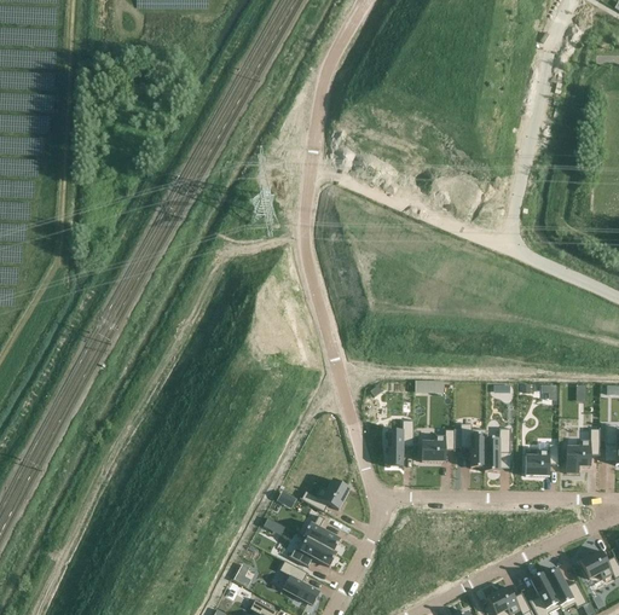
[(403,429),(387,429),(387,465),(401,465),(403,446),(412,446),(414,419),(403,419),(403,429)]
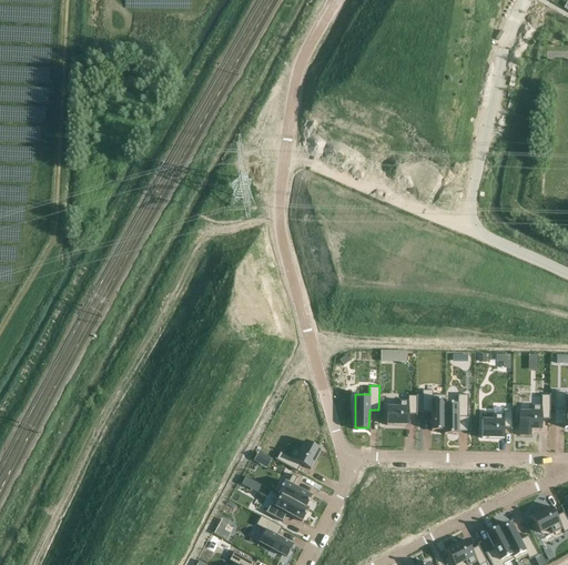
[(432,389),(422,389),(422,410),(432,410),(432,429),(444,429),(445,393),(433,393),(433,392),(432,392),(432,389)]
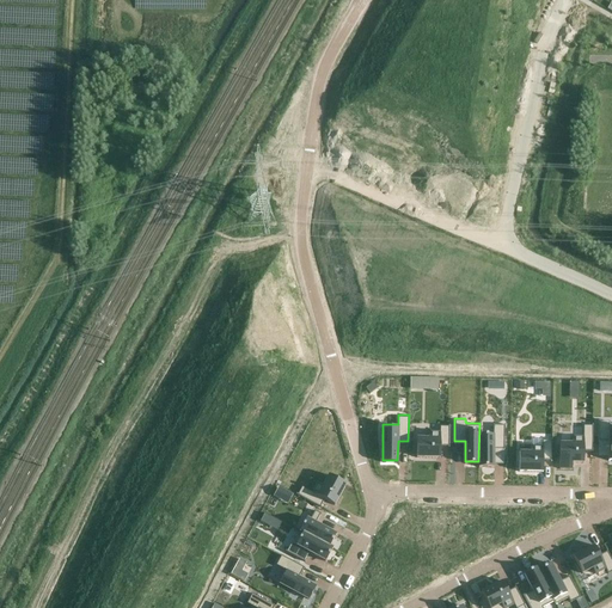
[(598,438),(609,438),(609,454),(609,459),(611,458),(611,424),(609,425),(609,419),(598,419),(598,438)]
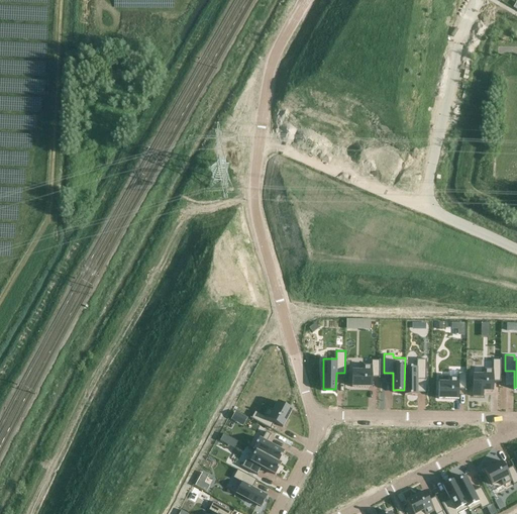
[(426,357),(416,357),(416,365),(405,365),(406,357),(405,357),(404,390),(404,393),(417,393),(417,390),(417,377),(426,377),(426,357)]
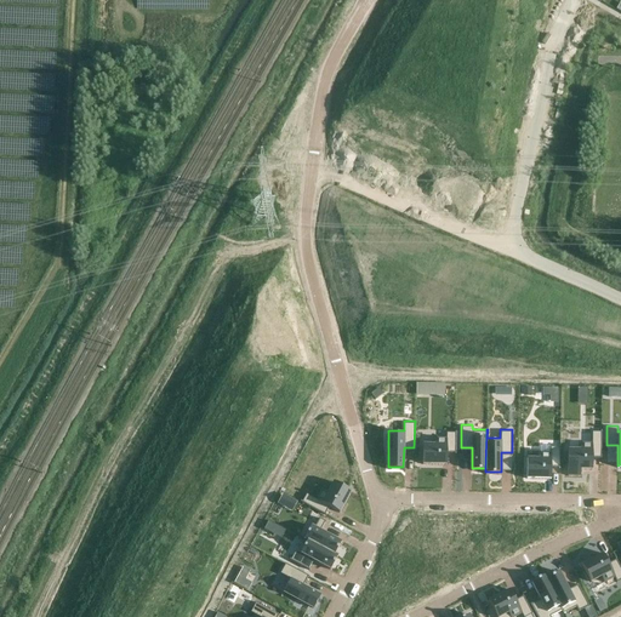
[(580,447),(568,446),(568,473),(580,473),(580,467),(592,467),(592,455),(600,456),(602,429),(592,429),(592,440),(580,440),(580,447)]
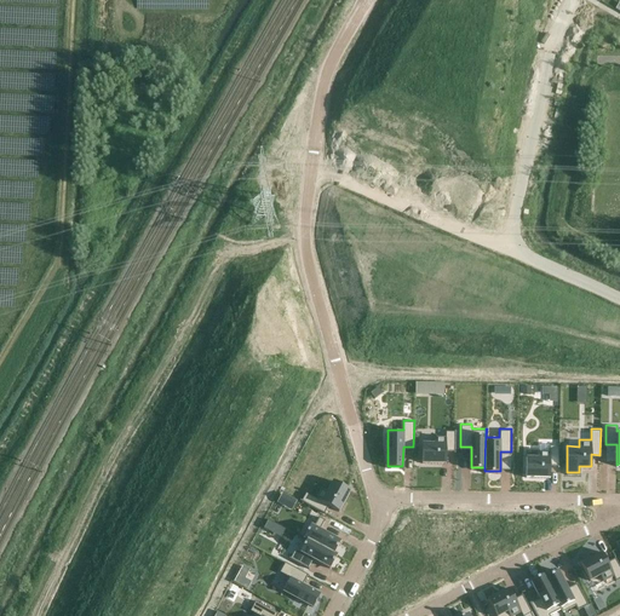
[(422,441),(422,453),(422,461),(446,461),(446,449),(454,449),(455,430),(446,430),(446,435),(434,435),(434,441),(422,441)]
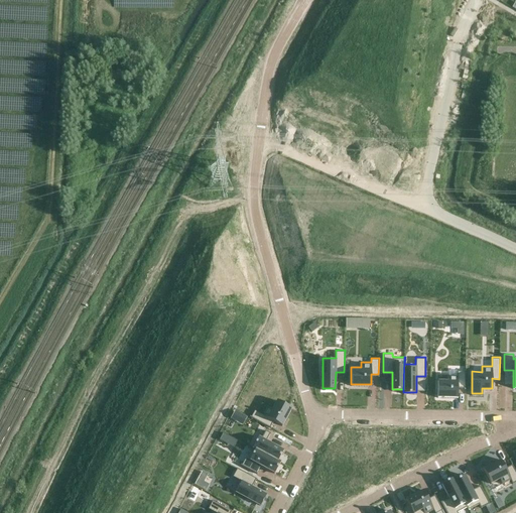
[(447,379),(437,379),(437,395),(458,396),(458,386),(465,386),(466,370),(458,370),(458,374),(447,374),(447,379)]
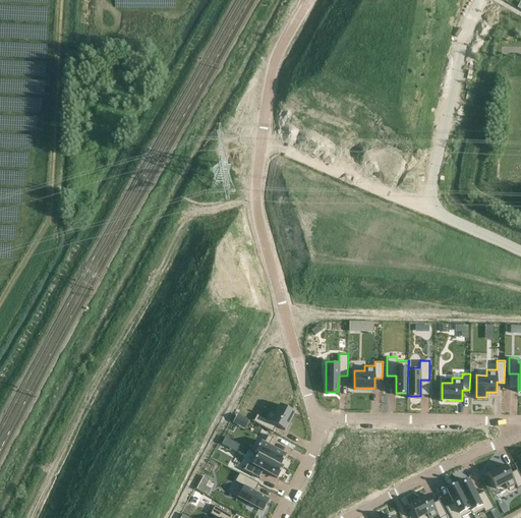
[(518,373),(509,373),(509,387),(518,387),(518,373)]
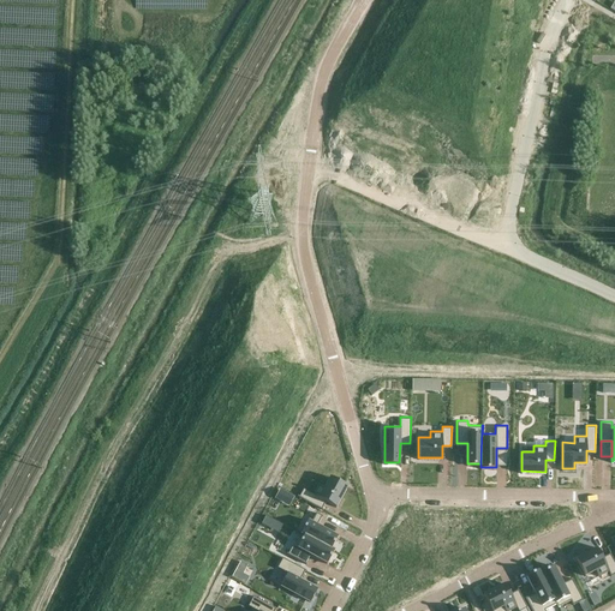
[(303,486),(299,495),(309,501),(322,507),(326,499),(336,505),(347,484),(330,474),(324,485),(318,481),(314,492),(303,486)]
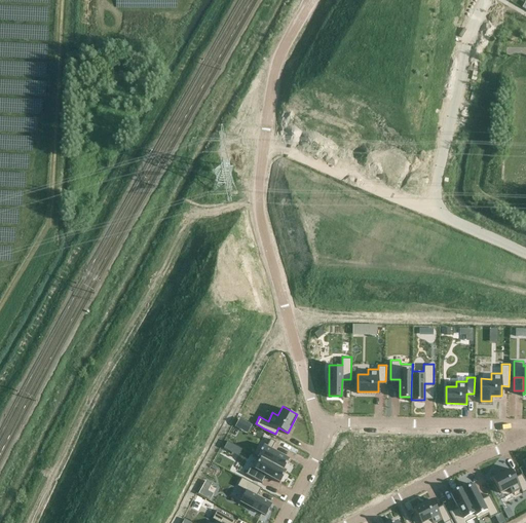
[(266,445),(263,444),(258,454),(283,468),(289,457),(271,448),(275,440),(270,437),(266,445)]
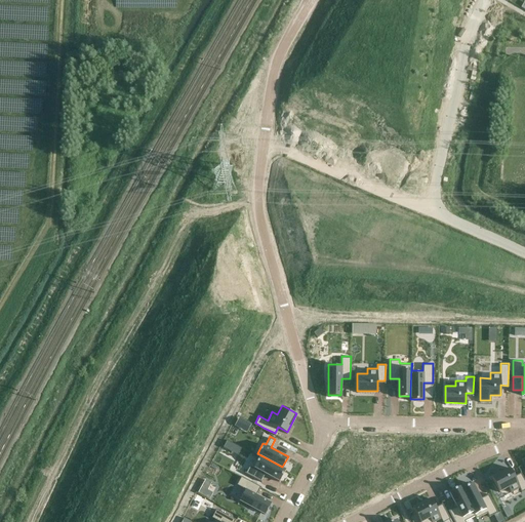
[(256,454),(259,455),(254,466),(250,464),(245,472),(260,480),(265,472),(279,480),(285,468),(282,467),(257,453),(256,454)]
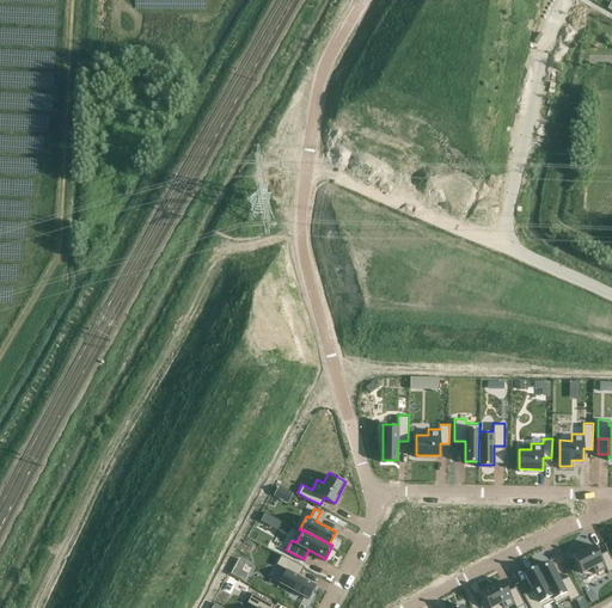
[(594,542),(573,554),(582,571),(592,565),(595,571),(605,565),(607,571),(611,567),(611,558),(606,548),(599,553),(594,542)]
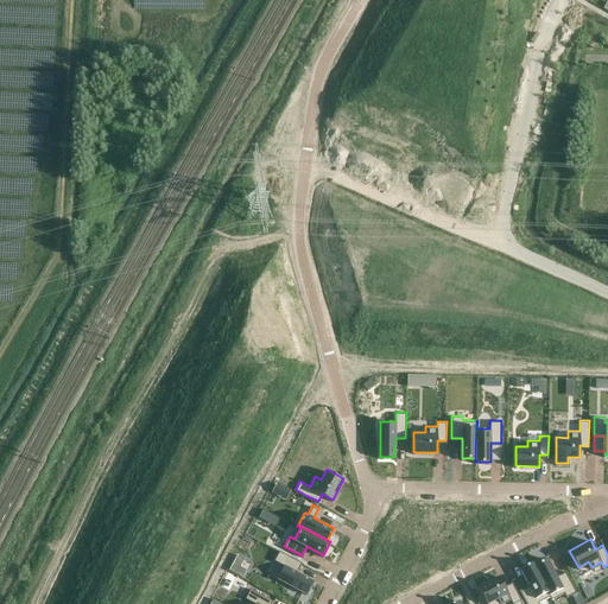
[(279,550),(274,559),(284,564),(277,577),(306,592),(314,579),(297,571),(302,561),(279,550)]
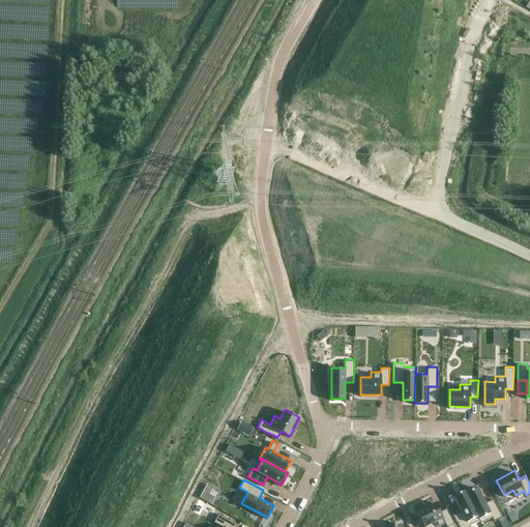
[(212,486),(207,482),(203,490),(209,493),(212,486)]
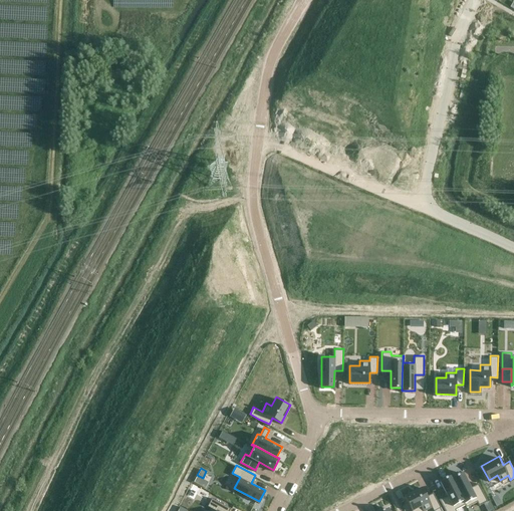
[(463,472),(452,477),(467,505),(477,500),(479,504),(487,500),(478,482),(470,486),(463,472)]
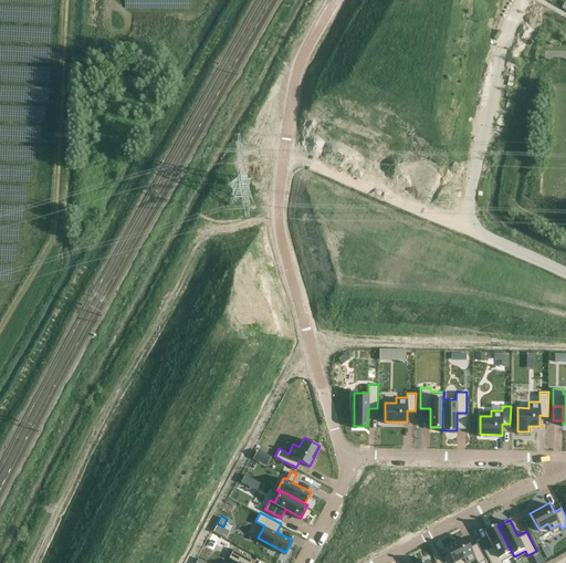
[(492,544),(483,549),(490,562),(502,562),(501,560),(512,554),(513,558),(514,556),(498,525),(496,522),(483,529),(492,544)]
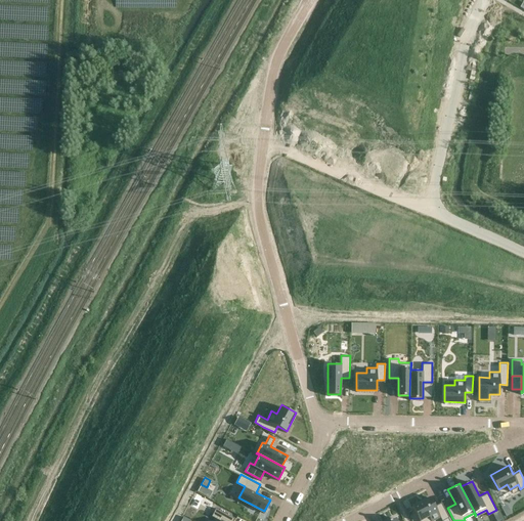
[(201,484),(198,489),(209,495),(212,490),(207,487),(201,484)]
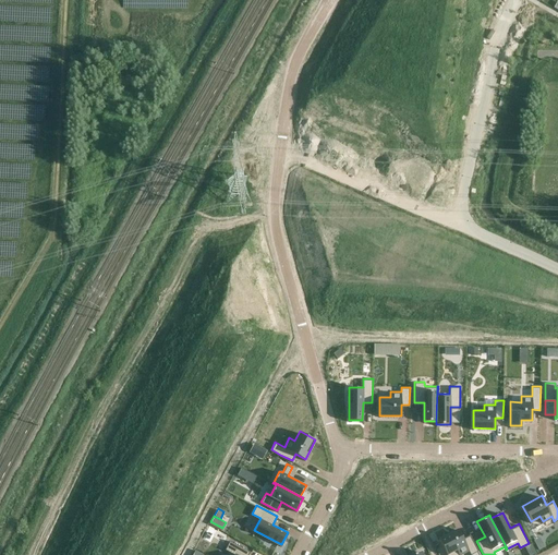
[(458,528),(438,539),(447,554),(457,554),(469,550),(471,553),(477,550),(470,533),(462,538),(458,528)]
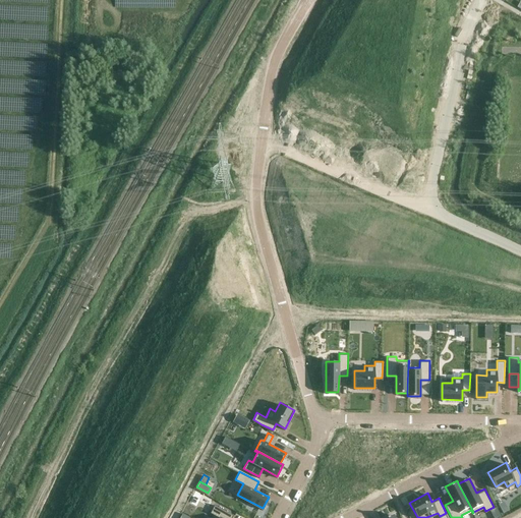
[(215,504),(210,512),(219,516),(218,517),(231,517),(234,514),(215,504)]
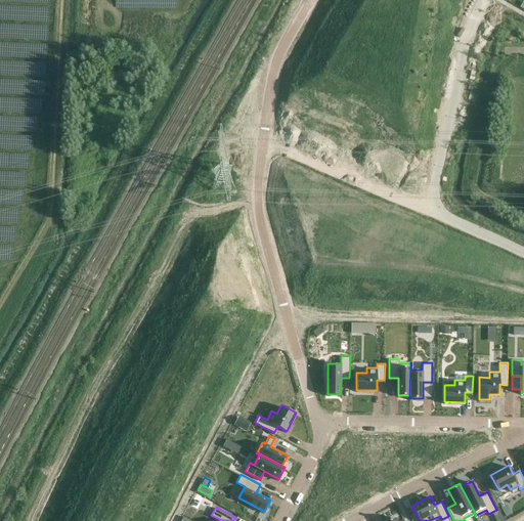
All buildings are outlined.
